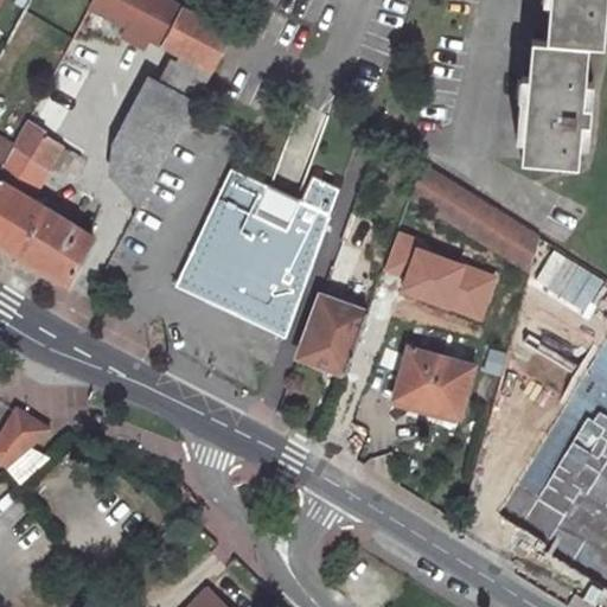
[(91,0),(88,6),(127,26),(122,36),(144,46),(148,38),(179,53),(213,72),(235,32),(172,0),(91,0)]
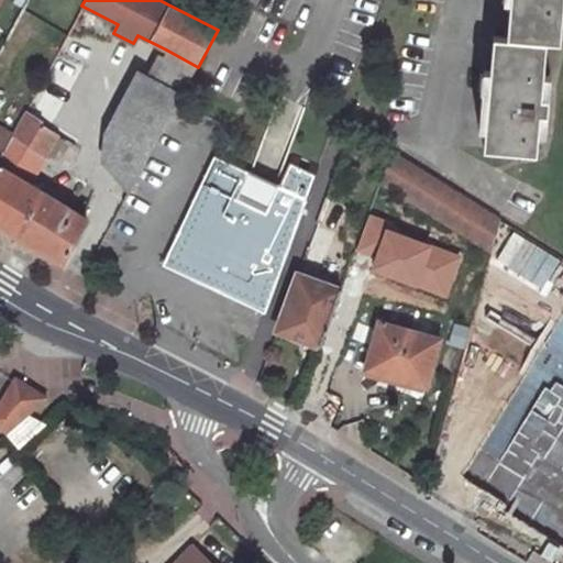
[(562,0),(508,0),(505,36),(492,35),(482,146),(536,153),(538,129),(547,129),(551,81),(542,80),(548,42),(561,43),(562,19),(562,0)]
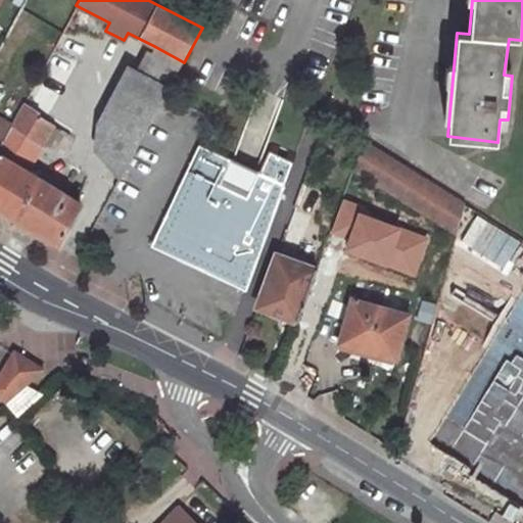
[(154,46),(109,131),(105,158),(124,176),(184,62),(154,46)]
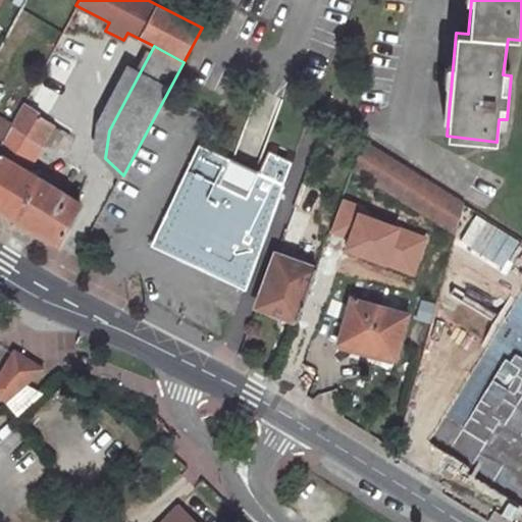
[(0,154),(27,169),(54,123),(24,105),(0,145),(0,154)]
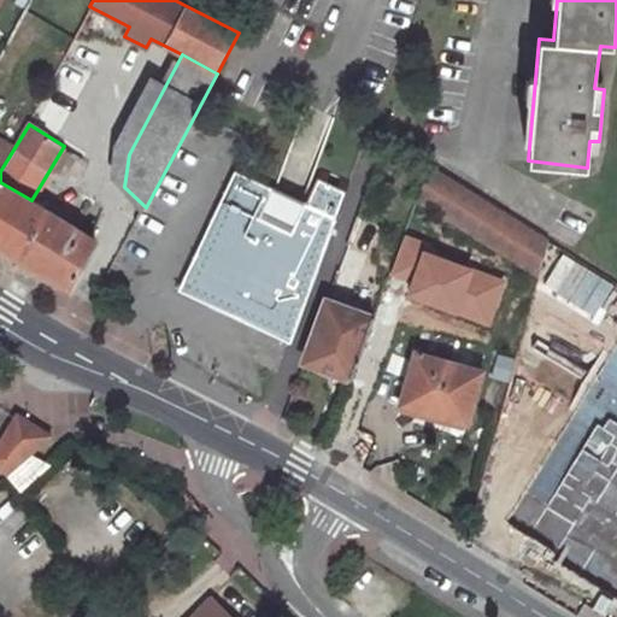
[(418,200),(539,275),(548,239),(432,165),(418,200)]
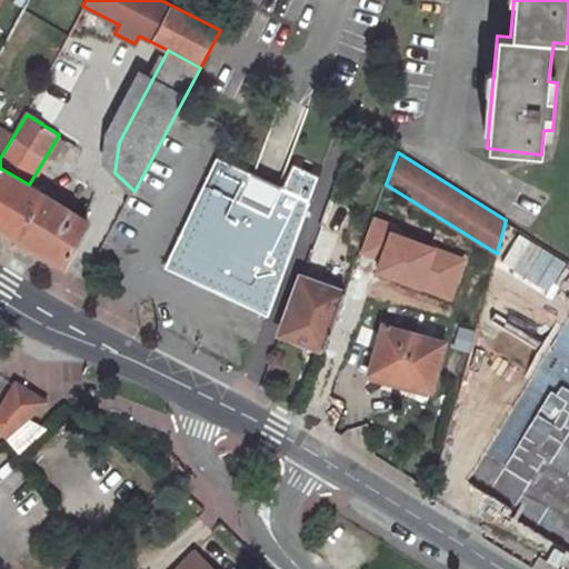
[(212,258),(242,271),(231,297),(265,311),(319,177),(295,163),(283,187),(217,158),(168,268),(201,282),(212,258)]
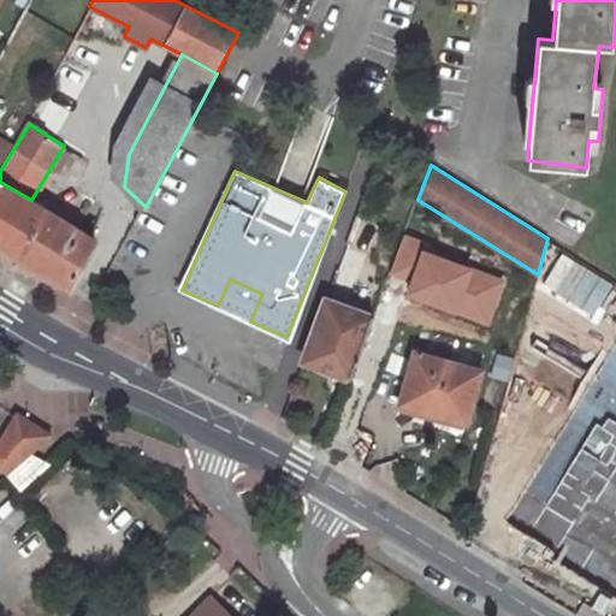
[(0,247),(71,291),(95,242),(31,200),(0,182),(0,247)]
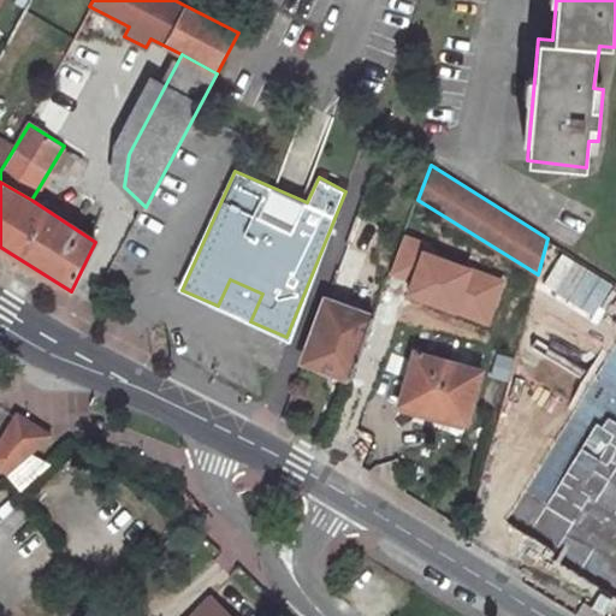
[(549,270),(538,307),(575,318),(586,279),(549,270)]
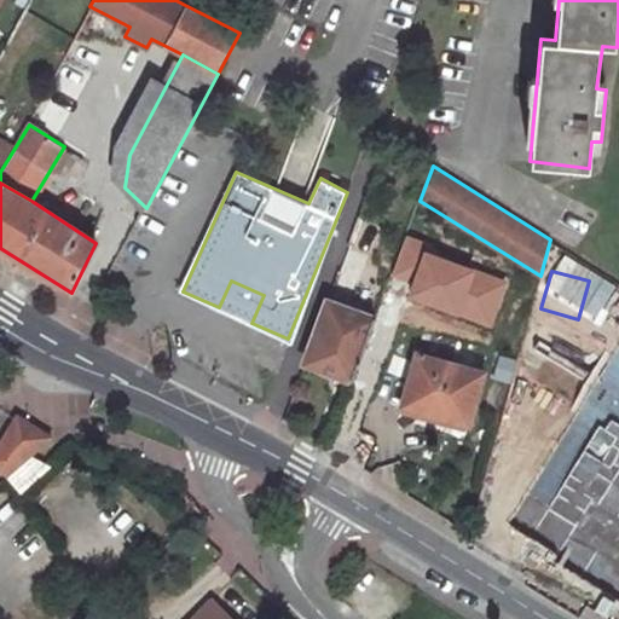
[(219,307),(252,323),(264,295),(231,281),(219,307)]
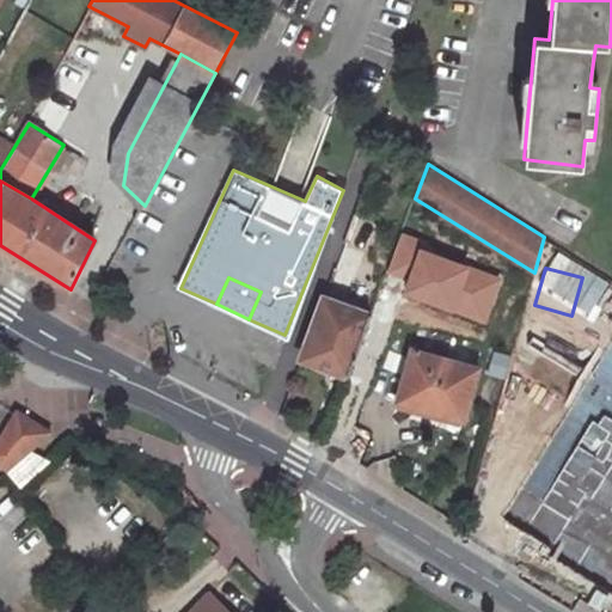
[(371,317),(323,298),(300,359),(348,378),(371,317)]
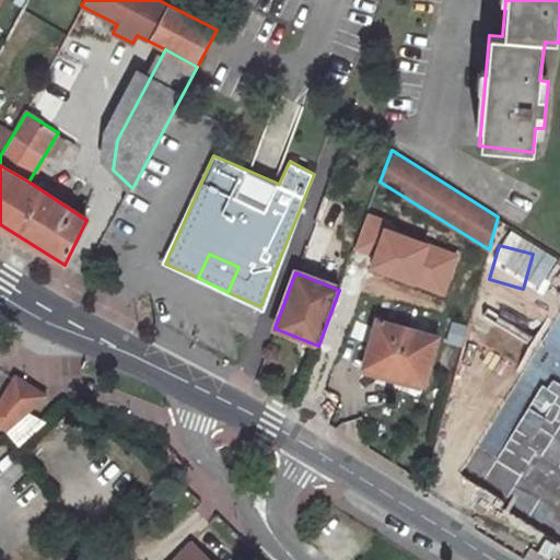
[(423,386),(436,339),(376,323),(363,370),(423,386)]
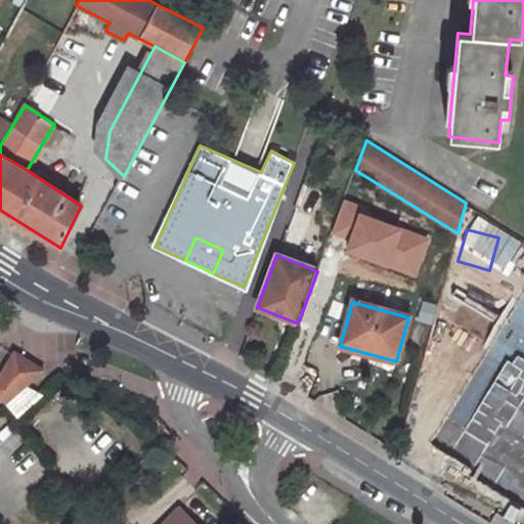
[(516,412),(523,388),(523,360),(450,337),(434,386),(516,412)]
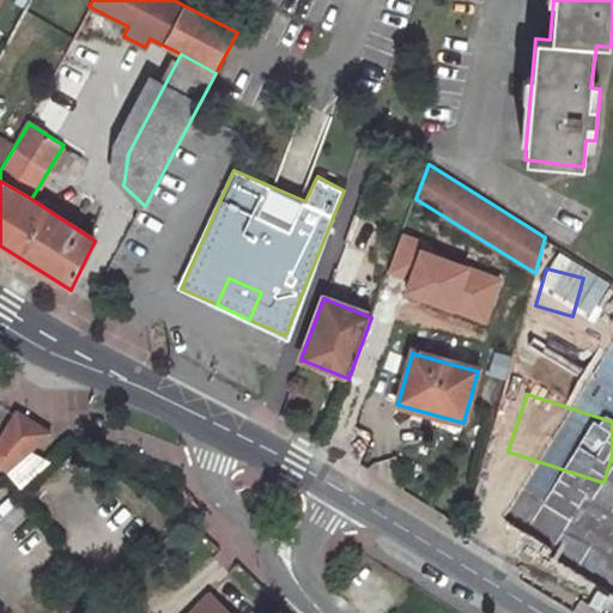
[(398,405),(394,416),(460,434),(463,423),(398,405)]
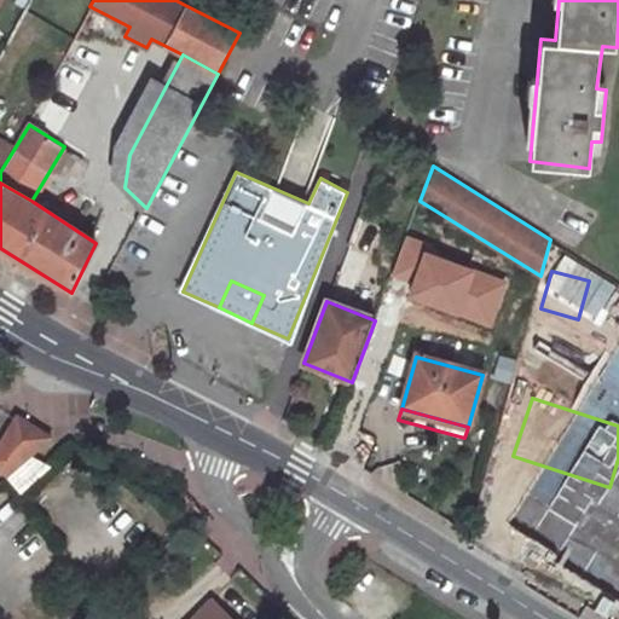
[(17,416),(0,447),(0,467),(10,478),(11,476),(33,457),(55,439),(17,416)]
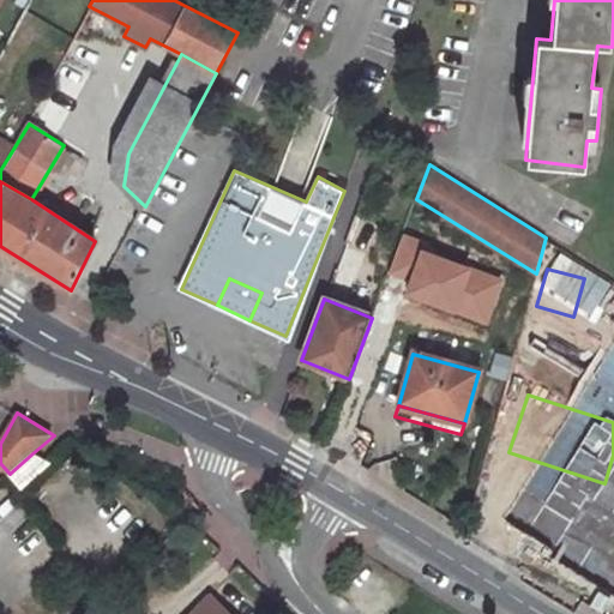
[(32,453),(11,473),(23,486),(50,462),(32,453)]
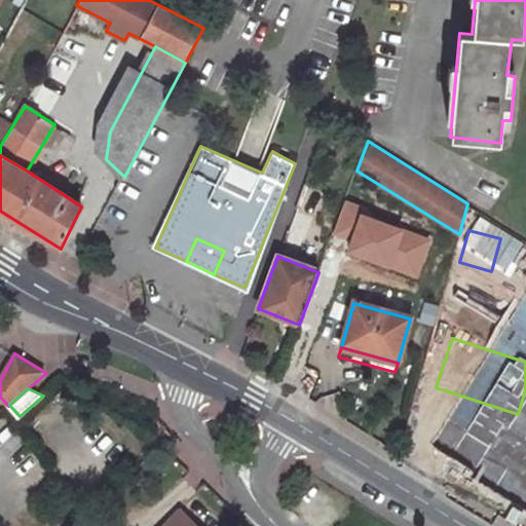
[(194,525),(181,513),(168,525),(194,525)]
